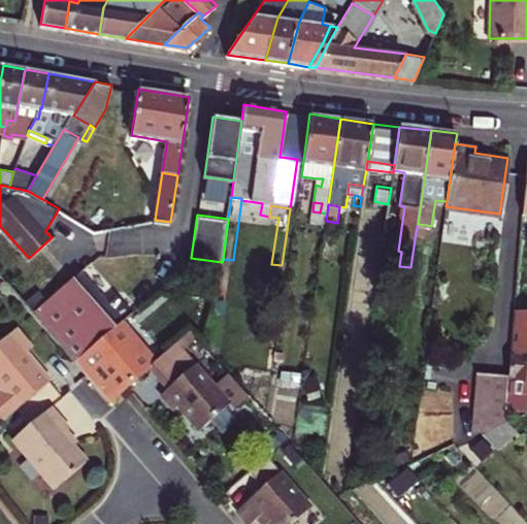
[(426,234),(427,225),(418,224),(416,232),(426,234)]
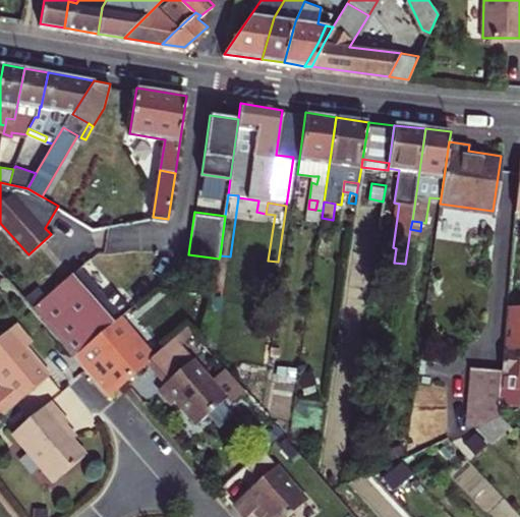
[(116,290),(109,297),(80,267),(33,307),(75,355),(121,317),(131,307),(116,290)]
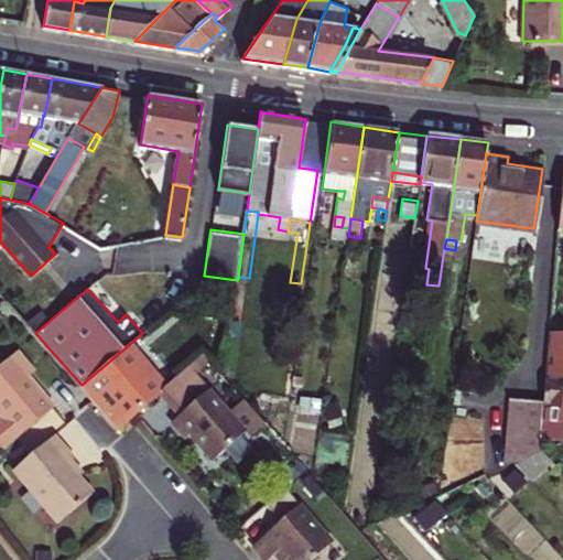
[(562,332),(550,332),(544,399),(542,437),(562,439),(562,332)]
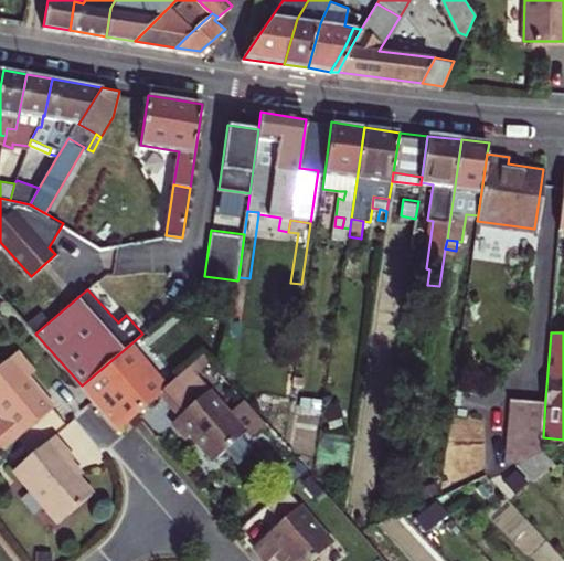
[(167,384),(153,370),(142,371),(141,355),(131,343),(82,385),(118,427),(161,390),(167,384)]
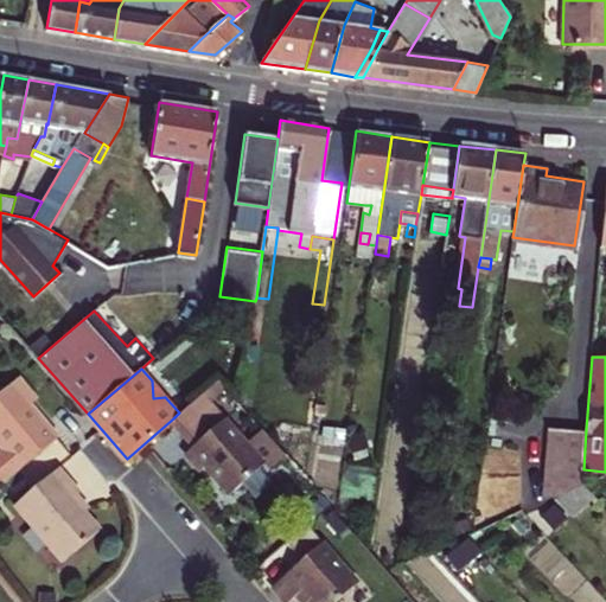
[(0,474),(5,480),(20,467),(58,434),(31,402),(24,394),(31,389),(19,375),(0,390),(0,442),(4,447),(0,448),(0,474)]
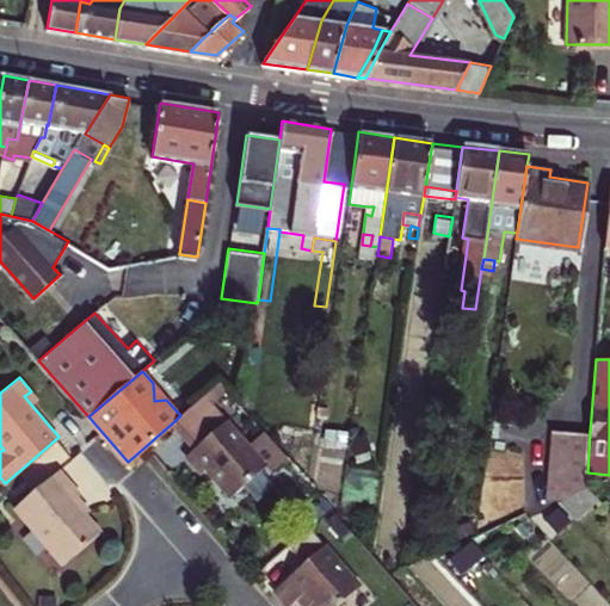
[(210,402),(227,388),(221,381),(204,395),(210,402)]
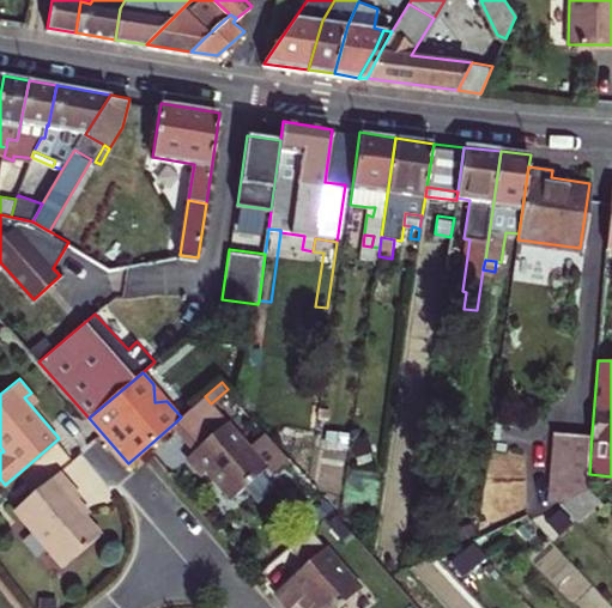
[(37,401),(31,393),(24,397),(31,406),(37,401)]
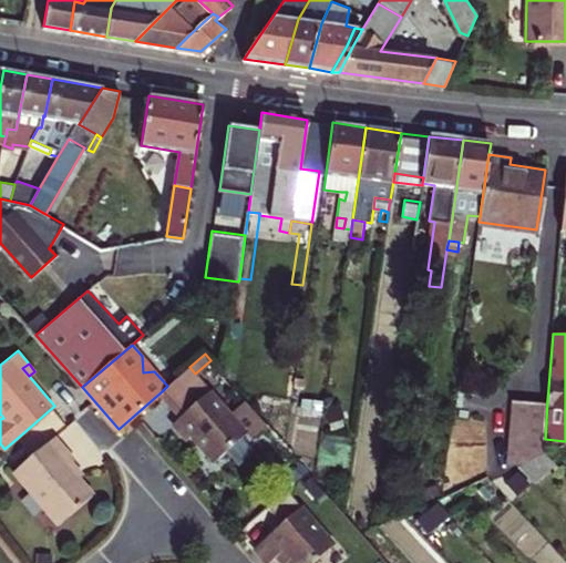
[(246,432),(195,374),(189,367),(167,386),(162,391),(182,415),(178,418),(192,434),(215,460),(246,432)]
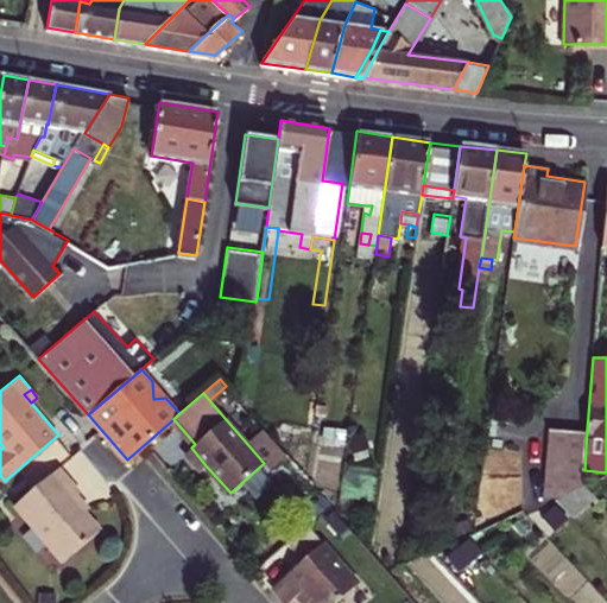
[(278,419),(290,421),(291,410),(279,407),(278,419)]
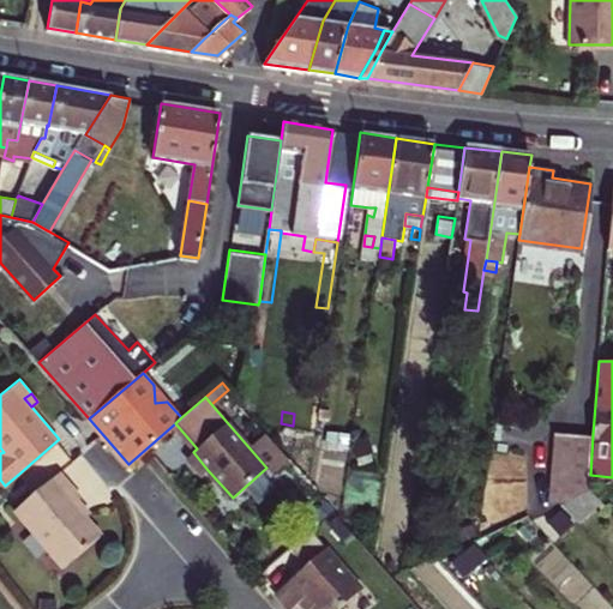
[(563,501),(565,500),(558,430),(554,430),(548,506),(563,501)]
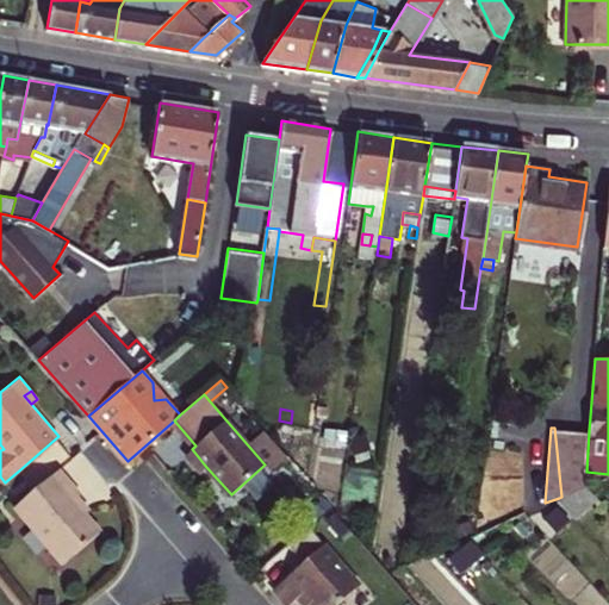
[(585,486),(586,472),(589,431),(554,428),(561,497),(585,486)]
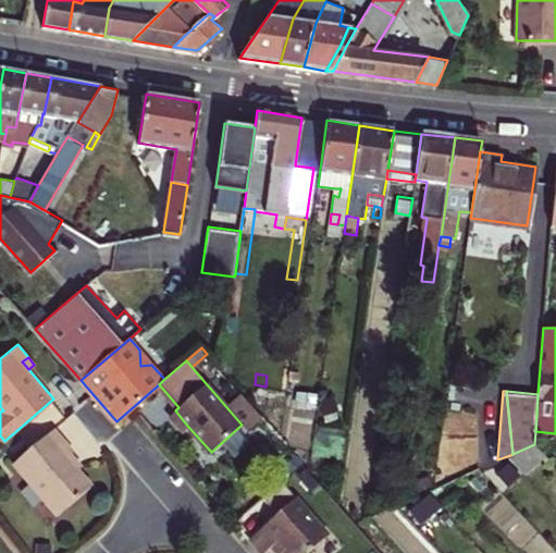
[(331,394),(320,396),(326,420),(337,416),(331,394)]
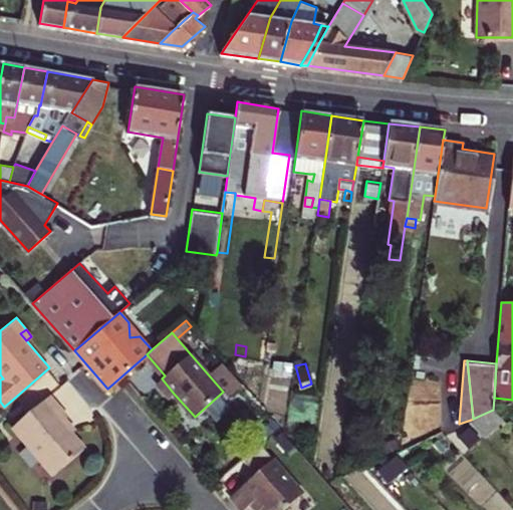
[(168,400),(174,394),(162,378),(155,385),(168,400)]
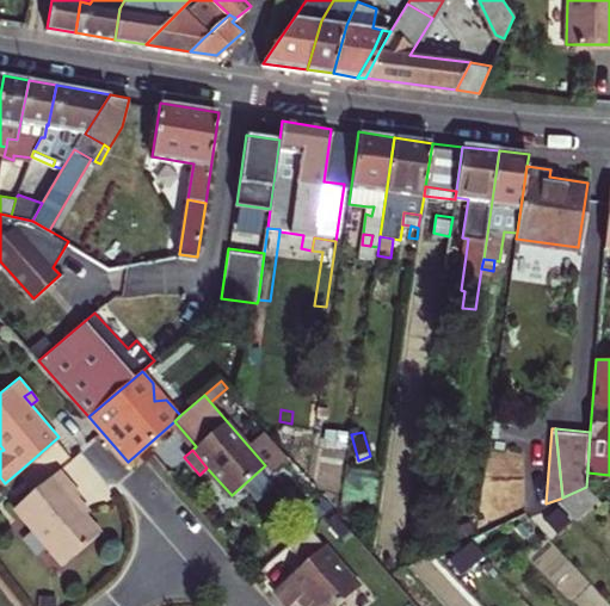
[(80,494),(59,469),(16,506),(63,562),(100,531),(86,514),(73,500),(80,494)]
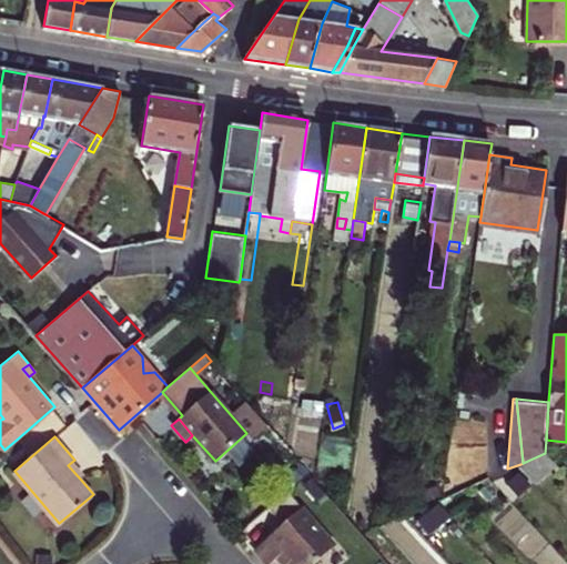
[(535,480),(556,462),(547,452),(545,453),(523,463),(520,464),(535,480)]
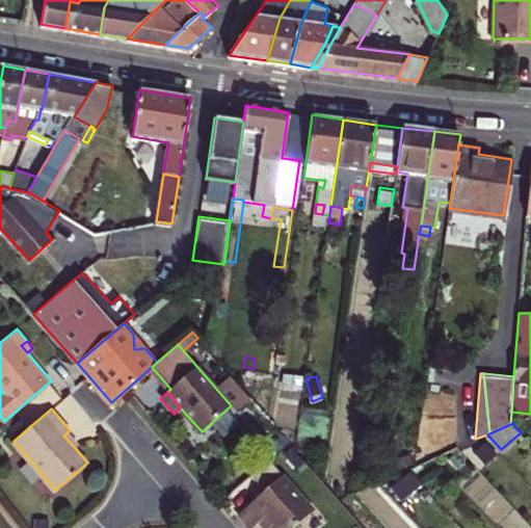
[(80,443),(70,430),(63,436),(75,448),(80,443)]
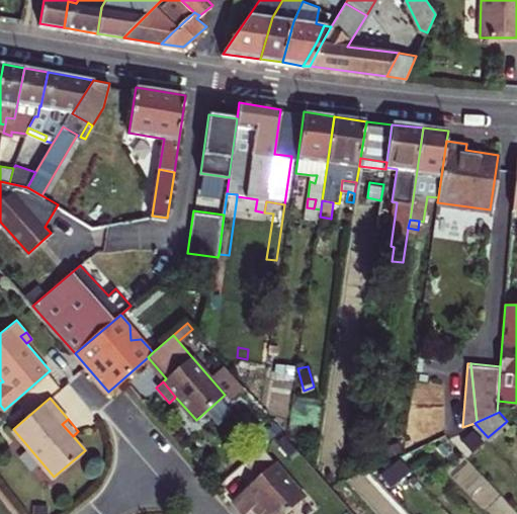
[(283,513),(305,496),(261,446),(245,461),(258,477),(233,499),(245,513),(251,507),(256,503),(263,511),(266,513),(283,513)]
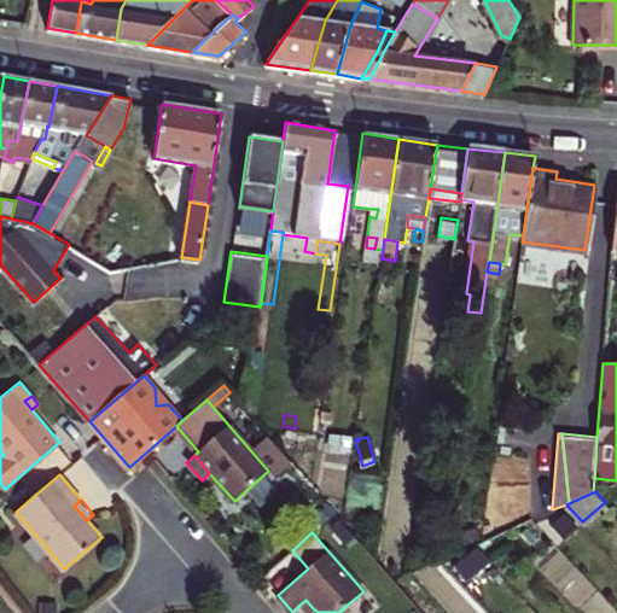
[(477,544),(476,542),(447,555),(454,564),(477,544)]
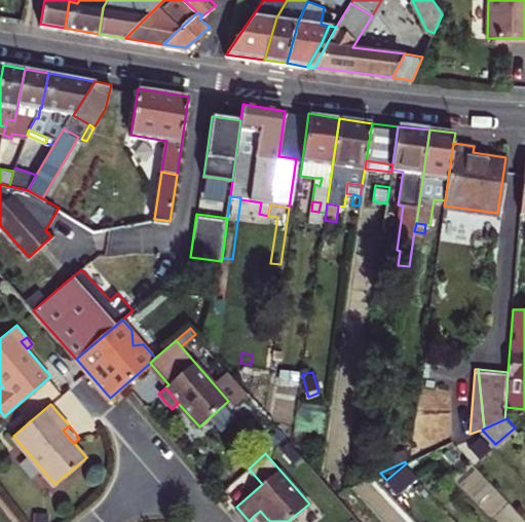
[(421,480),(416,474),(406,463),(386,480),(401,497),(421,480)]
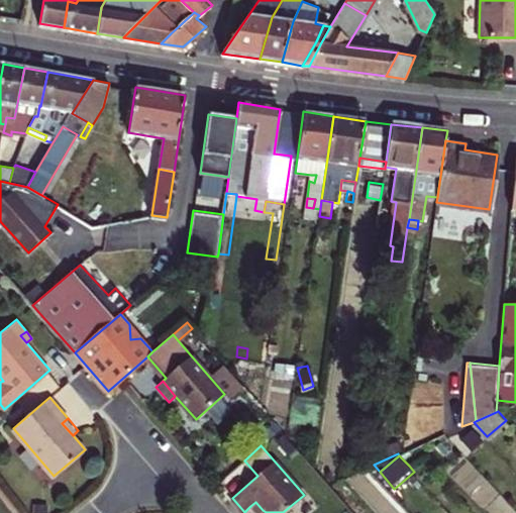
[(48,512),(49,503),(34,502),(32,512),(48,512)]
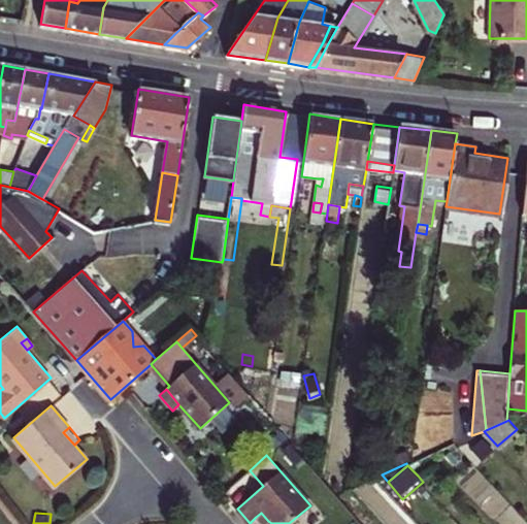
[(264,523),(268,521),(261,513),(256,517),(261,523),(264,523)]
